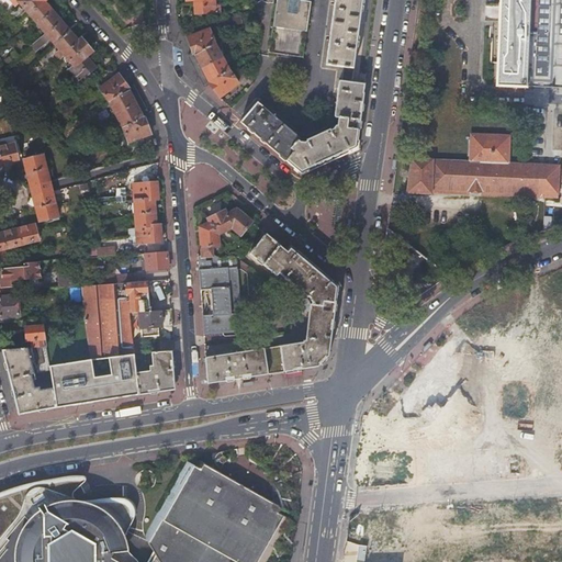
[(51,38),(56,44),(70,32),(44,2),(46,0),(10,0),(14,6),(19,1),(46,34),(42,37),(46,42),(51,38)]
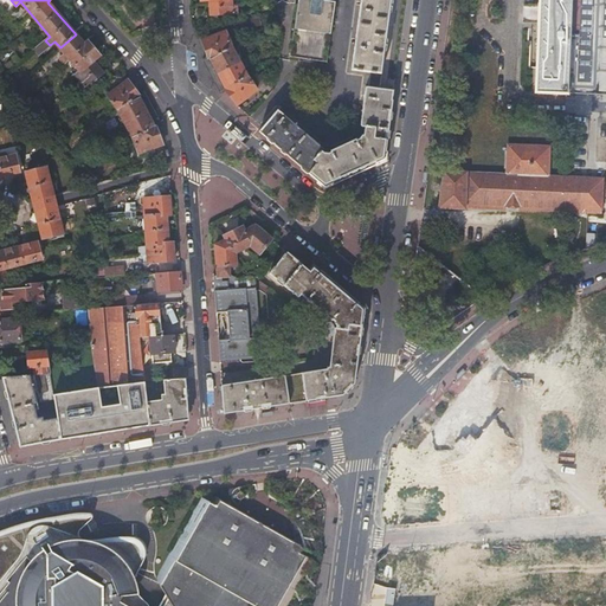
[(200,0),(201,0),(210,0),(211,17),(217,15),(238,13),(237,6),(232,6),(231,0),(200,0)]
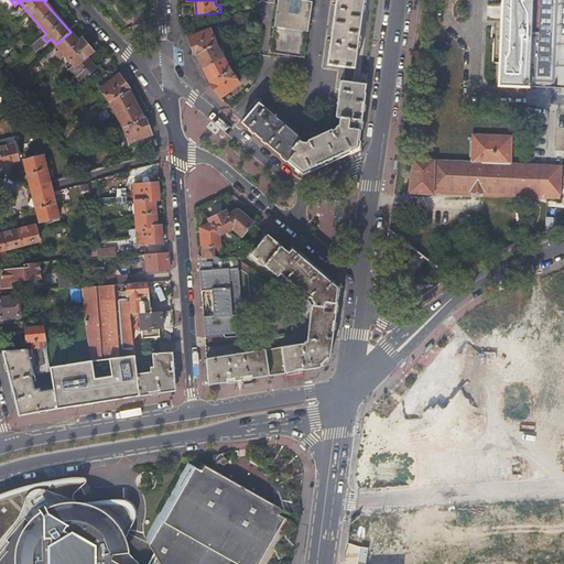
[(304,56),(312,1),(308,1),(302,0),(301,0),(299,13),(288,12),(289,0),(277,0),(270,52),(304,56)]
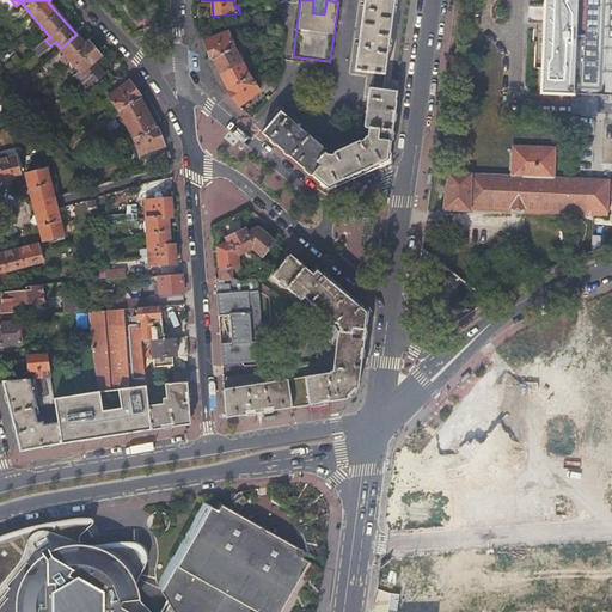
[(326,0),(325,0),(313,0),(312,13),(324,14),(326,0)]
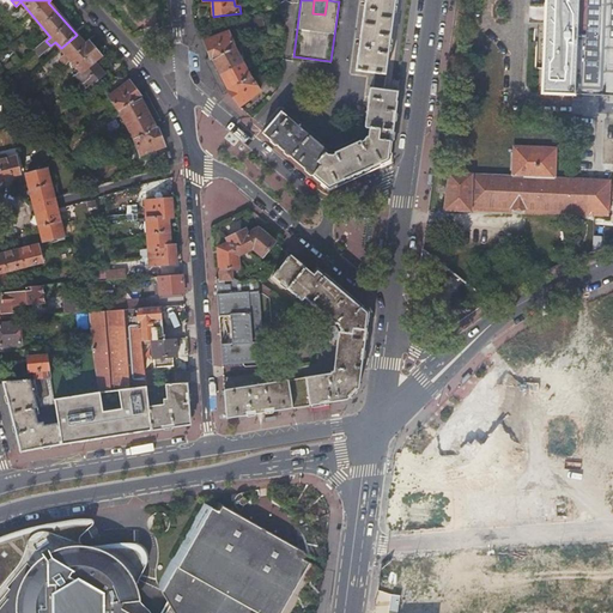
[(375,77),(386,79),(386,74),(395,0),(365,0),(356,70),(375,73),(375,77)]
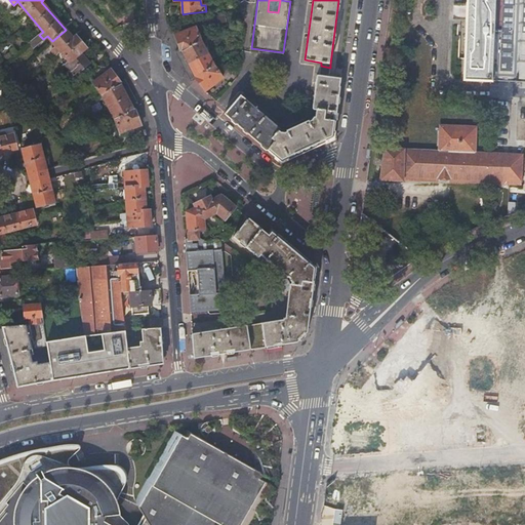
[(524,0),(468,0),(469,6),(468,23),(466,80),(524,82),(524,0)]
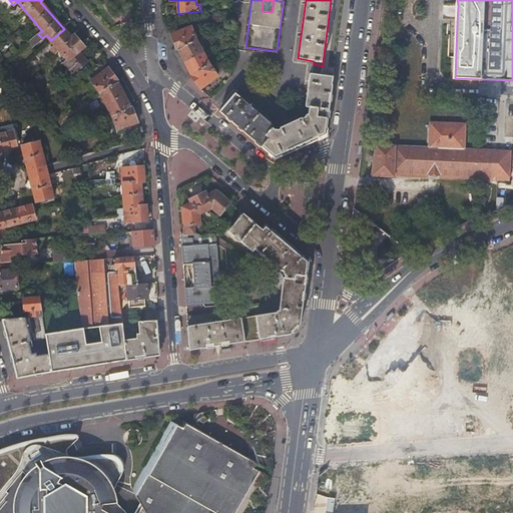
[(443,22),(457,22),(458,6),(444,5),(443,22)]
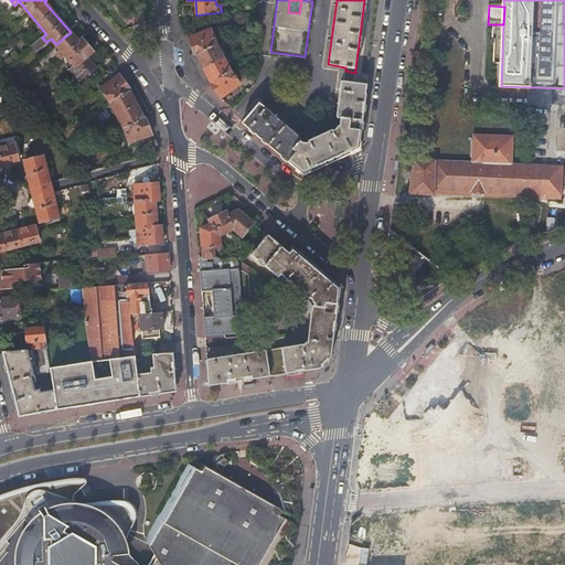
[(242,14),(224,18),(226,28),(244,23),(242,14)]
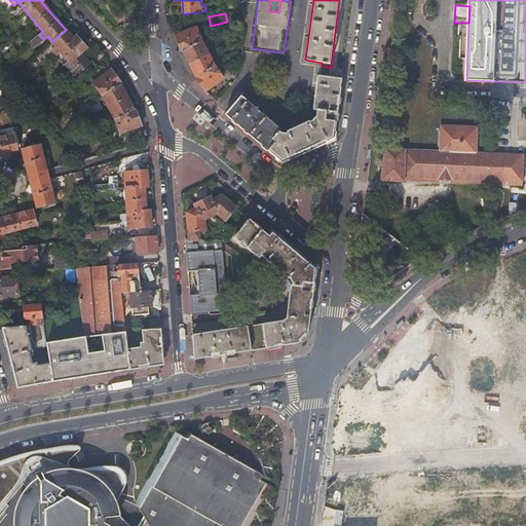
[(182,49),(201,41),(200,40),(196,27),(176,35),(181,49),(182,49)]
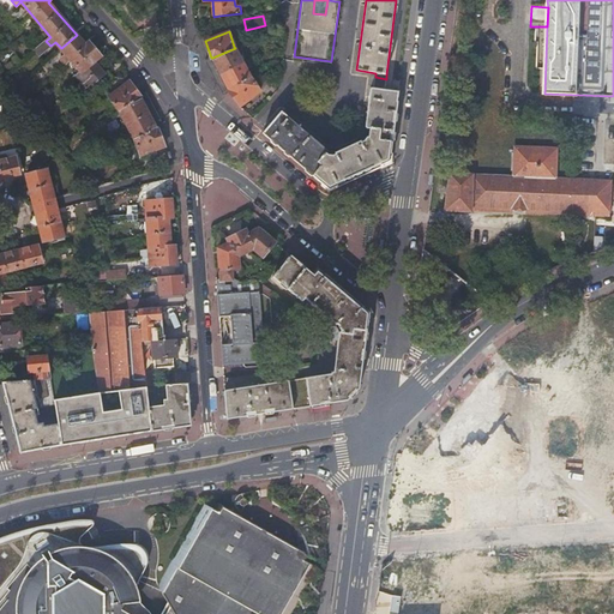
[(61,48),(66,54),(61,59),(65,62),(90,42),(89,42),(85,44),(77,35),(61,48)]
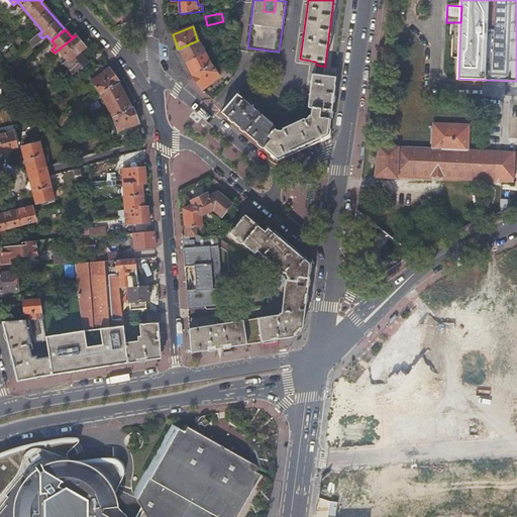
[(76,35),(55,53),(56,54),(60,49),(69,61),(66,64),(70,69),(67,72),(71,77),(84,66),(85,66),(88,63),(80,53),(85,47),(76,35)]
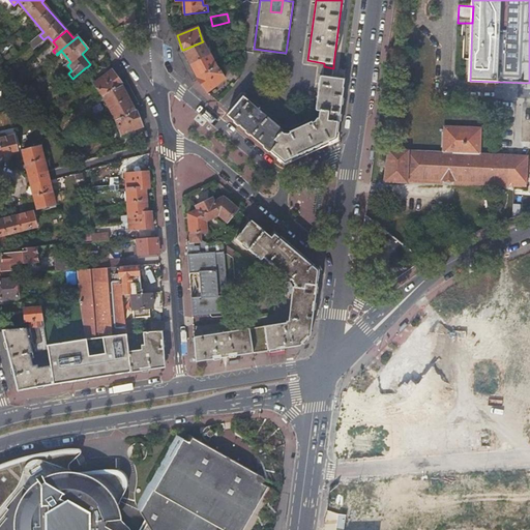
[(209,54),(203,41),(183,50),(190,64),(209,54)]
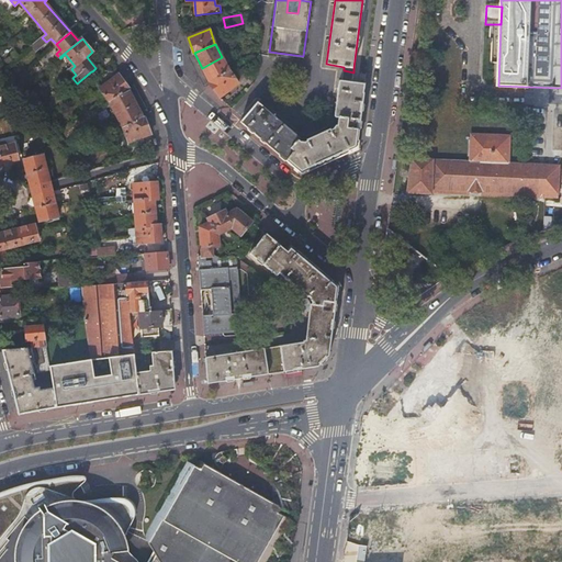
[(194,66),(197,70),(202,68),(194,53),(193,53),(189,54),(192,63),(194,66)]
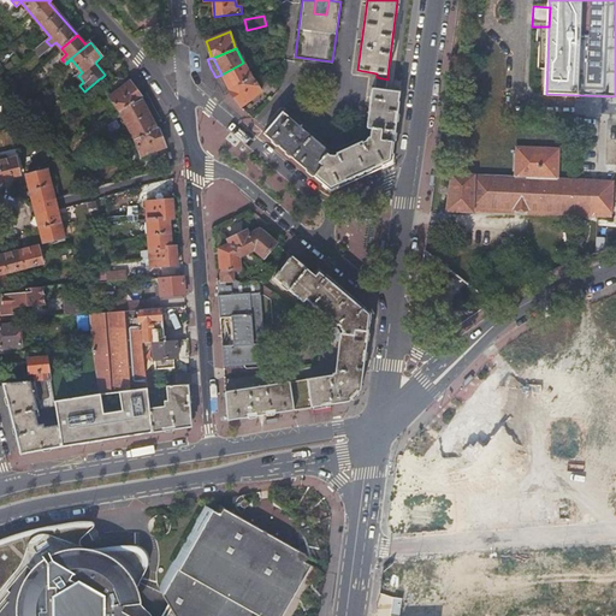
[(250,77),(243,63),(221,75),(230,92),(229,92),(240,106),(261,90),(250,77)]
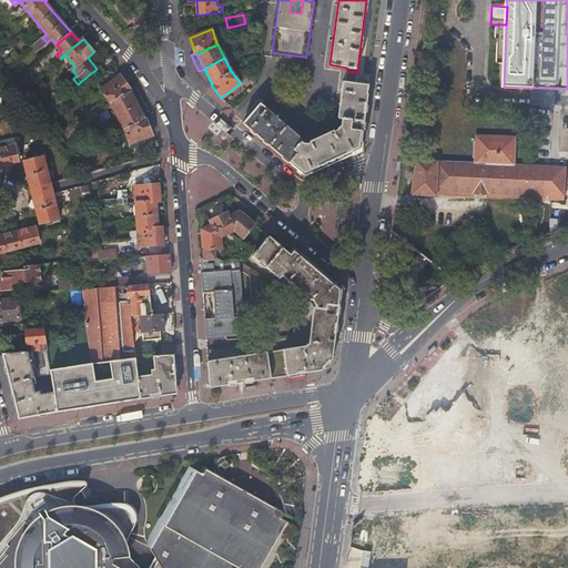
[(204,69),(199,71),(203,80),(206,87),(211,84),(212,84),(204,69)]
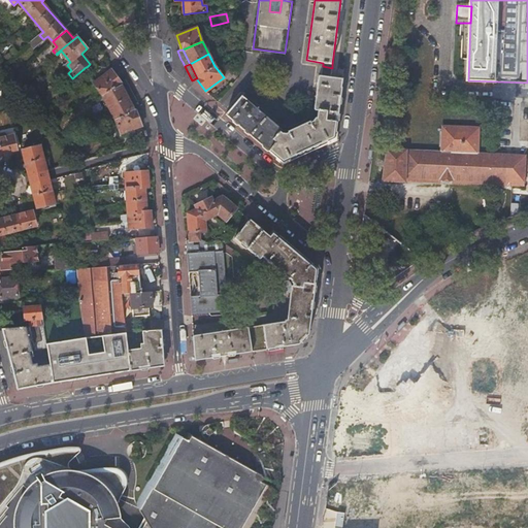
[(94,83),(103,96),(121,83),(116,75),(111,70),(94,83)]
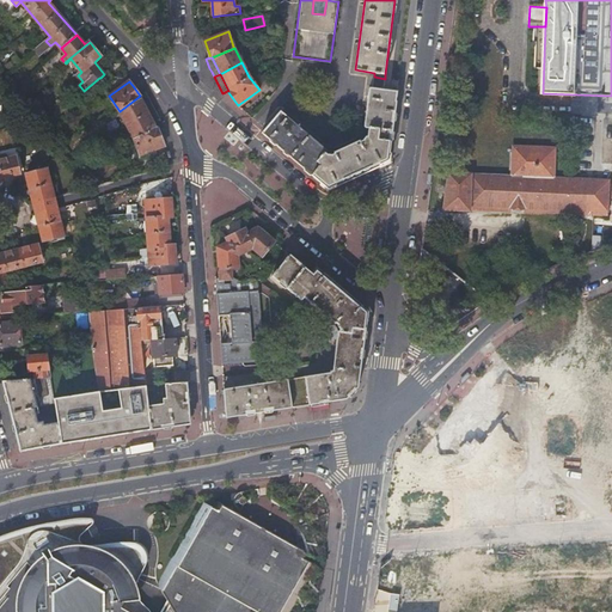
[(396,102),(397,91),(383,90),(384,85),(373,84),(373,87),(369,87),(365,126),(365,128),(368,128),(367,138),(365,138),(362,141),(360,142),(359,141),(334,152),(334,154),(328,154),(325,153),(326,151),(280,111),(264,129),(262,133),(268,139),(313,177),(328,189),(334,187),(336,188),(383,166),(383,164),(389,161),(397,102),(396,102)]
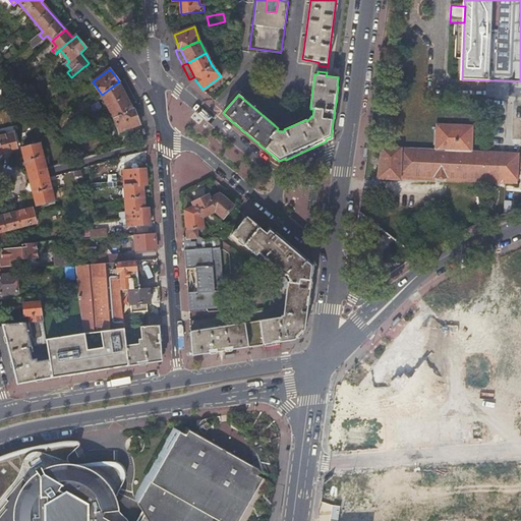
[(119,132),(139,124),(137,117),(135,110),(134,109),(133,110),(130,103),(122,89),(119,81),(102,95),(115,120),(119,132)]
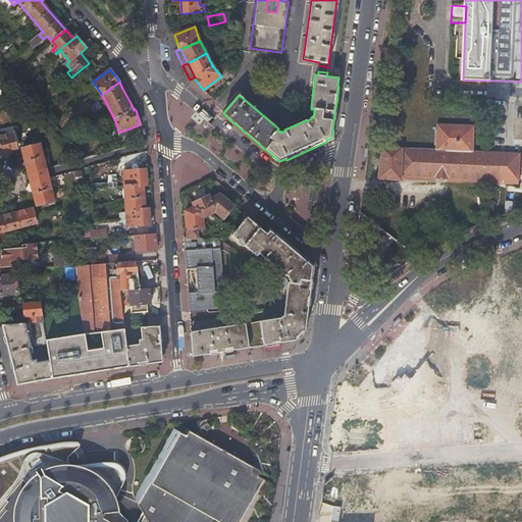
[(0,121),(1,126),(8,124),(6,114),(0,115),(0,121)]
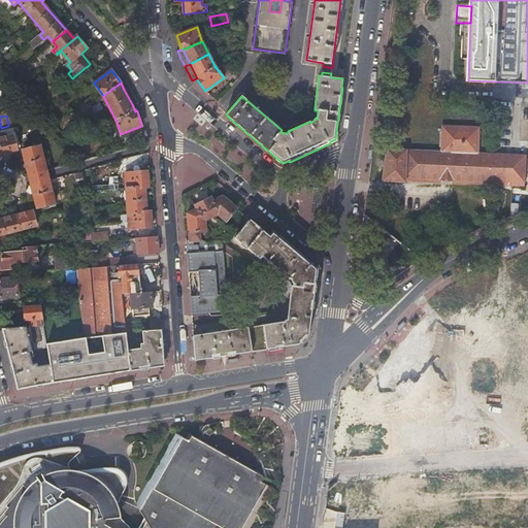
[(405,178),(441,179),(453,179),(489,182),(525,183),(525,156),(479,153),(480,127),(443,126),(441,153),(388,151),(384,182),(405,183),(405,178)]
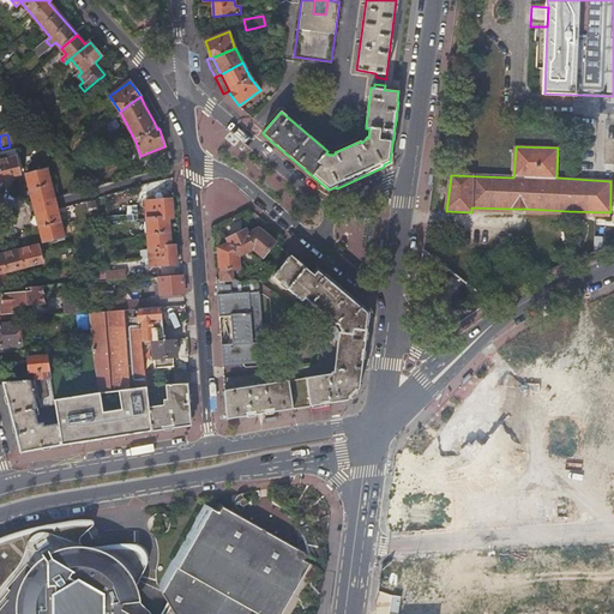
[(16,157),(0,161),(0,172),(1,179),(19,174),(16,157)]
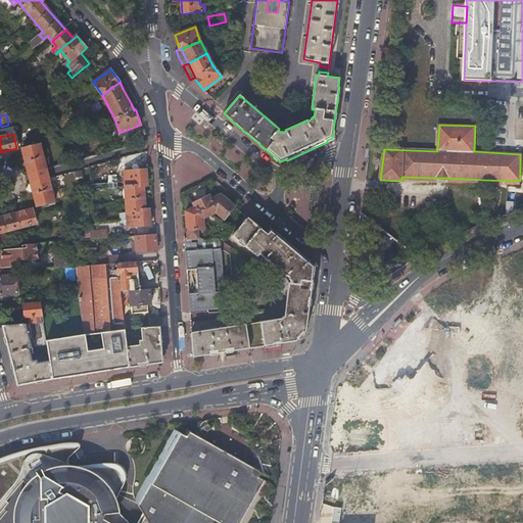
[(21,148),(29,173),(29,175),(46,170),(46,168),(40,144),(21,148)]
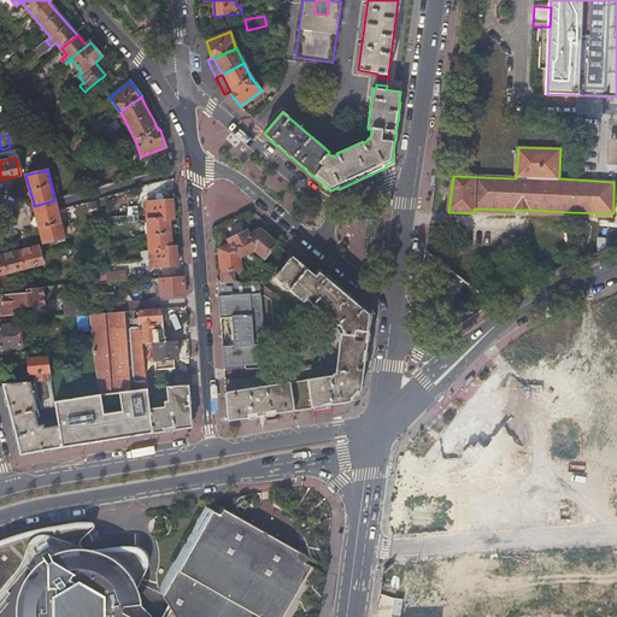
[(35,210),(36,213),(57,207),(56,204),(54,200),(34,206),(35,210)]
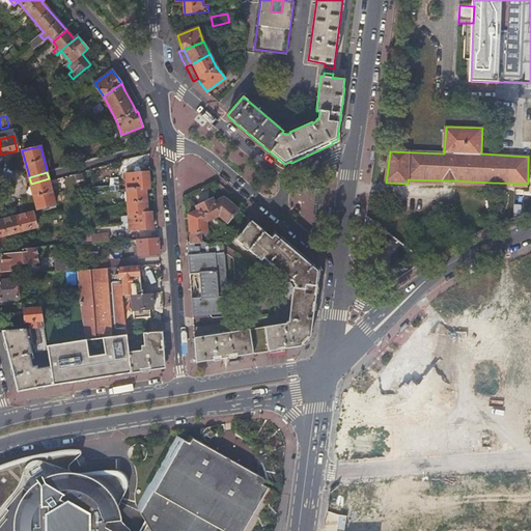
[(148,172),(126,174),(130,230),(152,228),(151,213),(147,213),(145,189),(149,189),(148,172)]
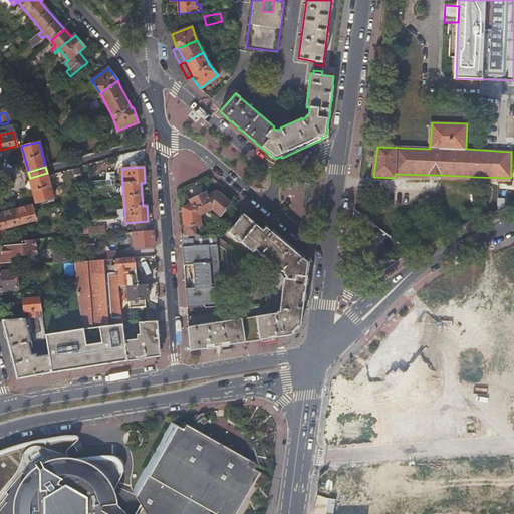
[(30,178),(33,190),(50,185),(47,174),(47,173),(30,178)]
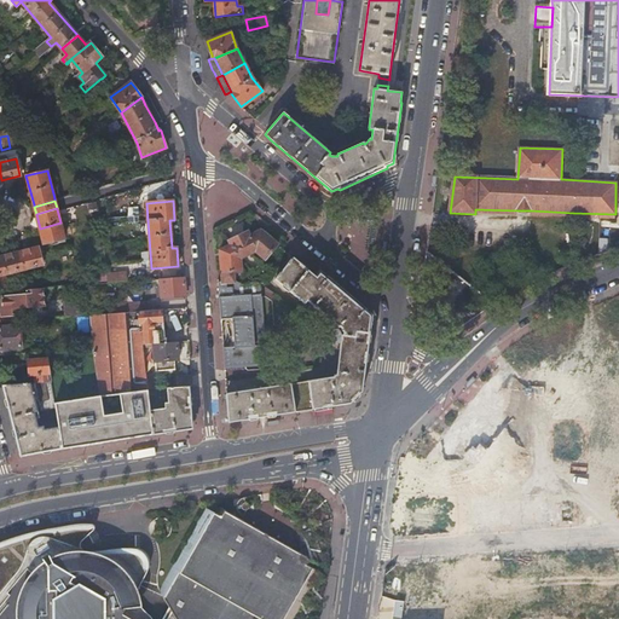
[(40,229),(40,230),(44,243),(64,238),(61,223),(40,229)]
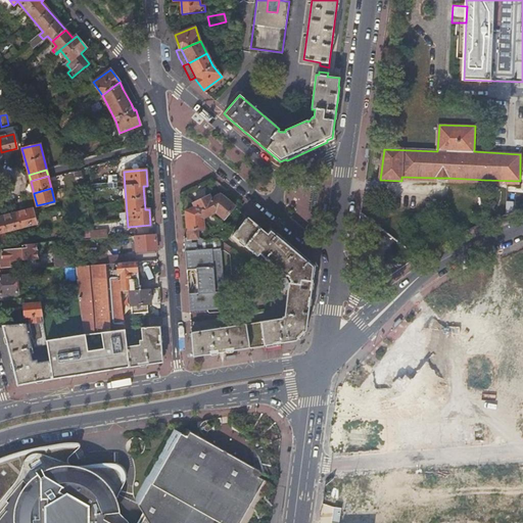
[(221,194),(210,199),(216,212),(224,219),(234,206),(221,194)]
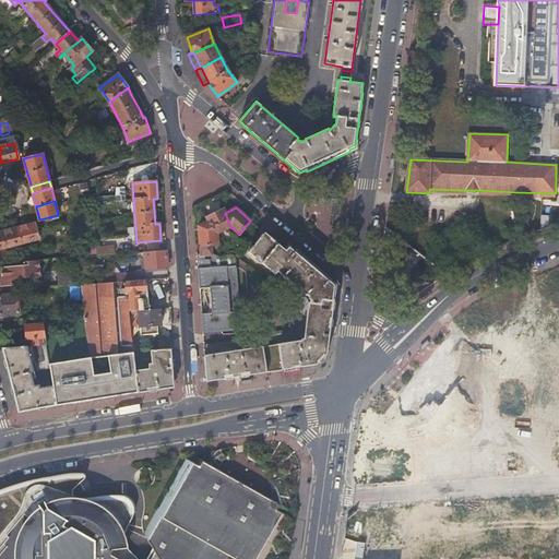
[(225,213),(223,209),(206,217),(209,222),(210,221),(216,235),(216,234),(230,227),(225,213)]
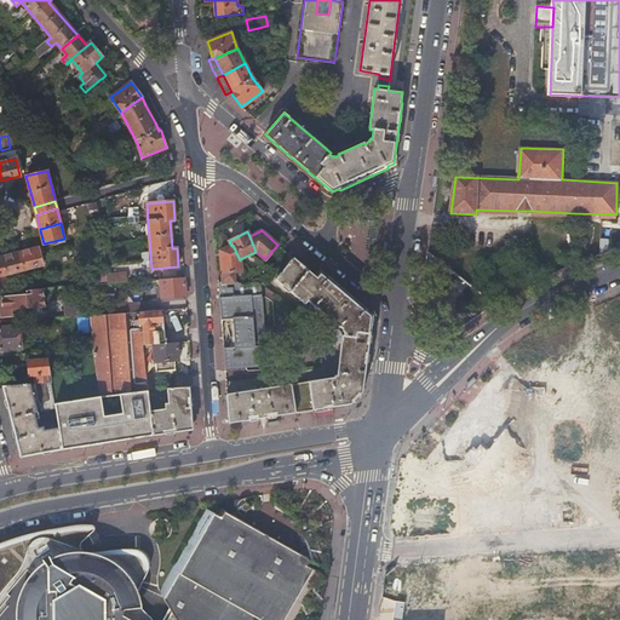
[(220,251),(222,282),(235,282),(234,271),(241,271),(240,259),(240,260),(233,245),(231,246),(220,251)]
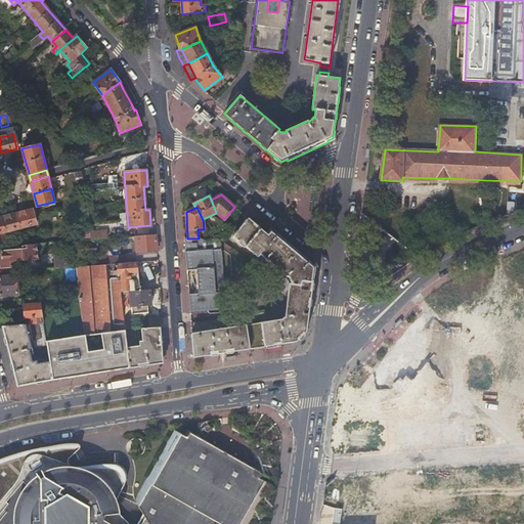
[(33,210),(16,213),(20,227),(36,223),(33,210)]
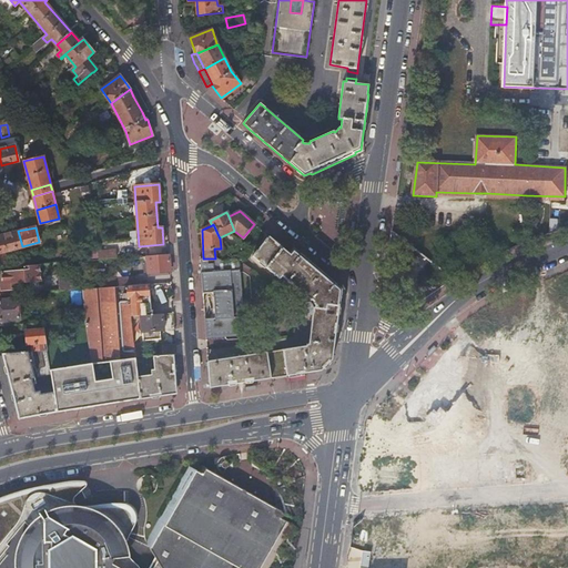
[(18,231),(18,232),(2,235),(6,251),(22,246),(18,231)]
